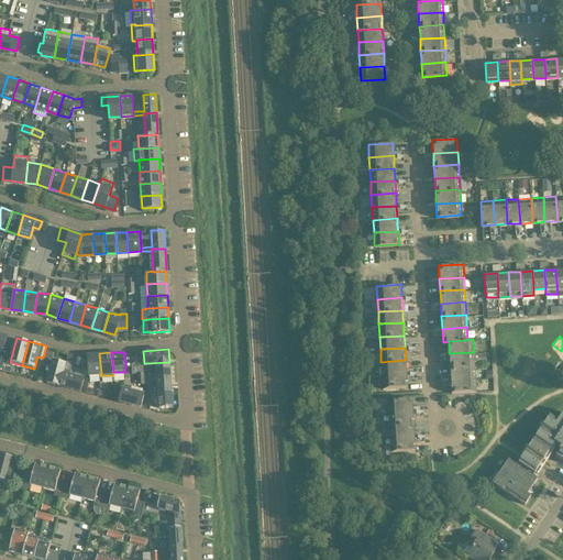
[(449,359),(450,366),(474,364),(474,352),(449,353),(449,359)]
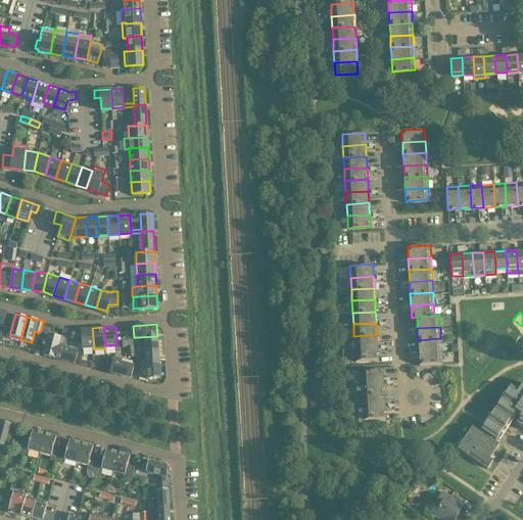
[(92,328),(81,329),(82,347),(93,346),(94,346),(92,328)]
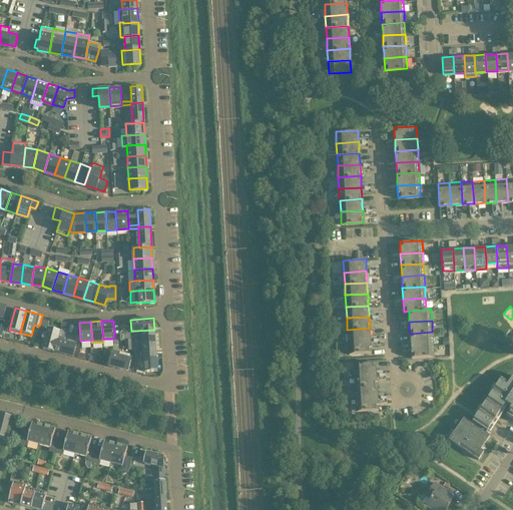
[(54,350),(58,334),(59,330),(48,327),(43,347),(54,350)]
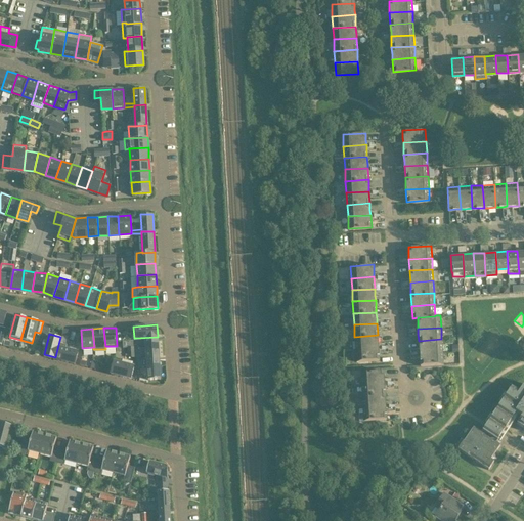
[(378,342),(378,335),(354,337),(355,348),(378,347),(378,342)]
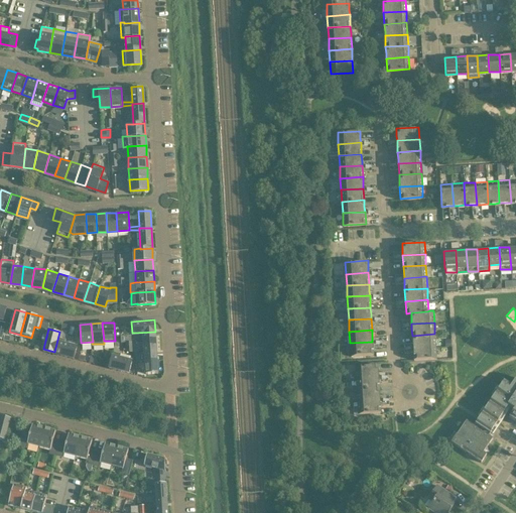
[(134,333),(133,339),(137,338),(137,342),(144,342),(144,351),(144,352),(156,351),(155,332),(134,333)]
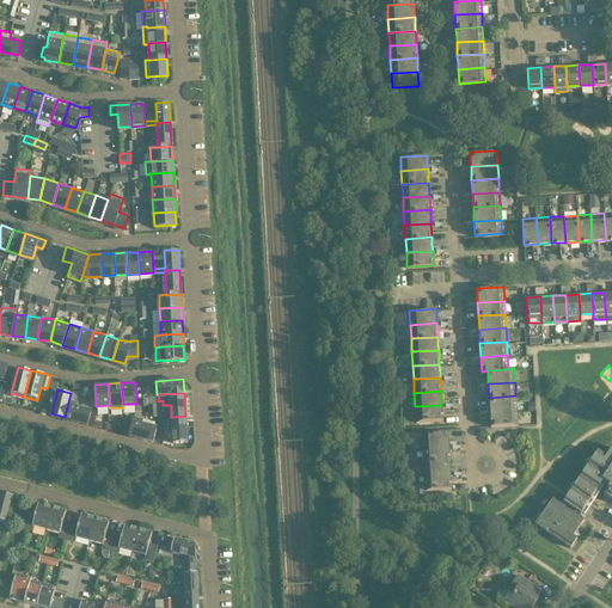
[(516,410),(515,395),(489,398),(489,405),(490,411),(516,410)]
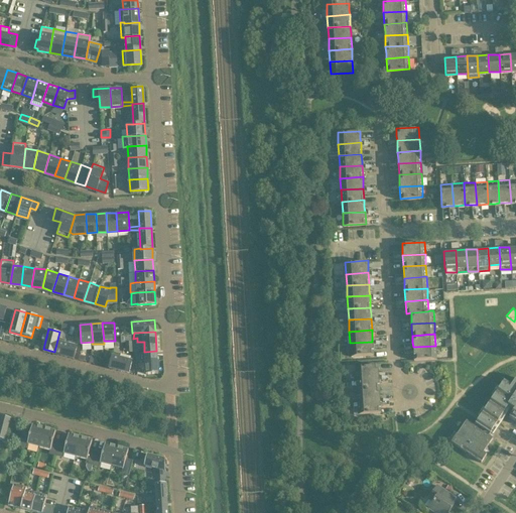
[(58,336),(54,352),(74,357),(77,346),(65,342),(66,338),(58,336)]
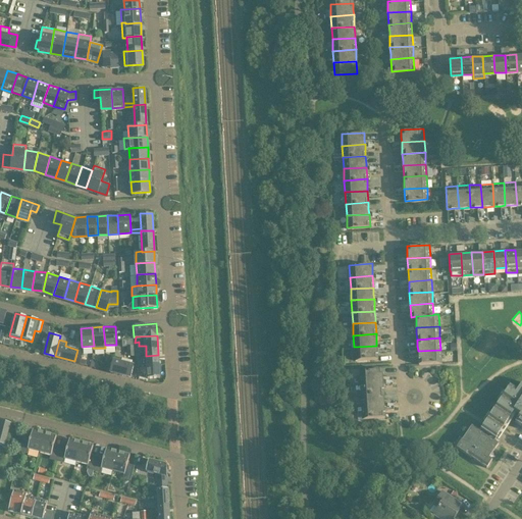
[(377,358),(376,346),(354,347),(355,359),(377,358)]
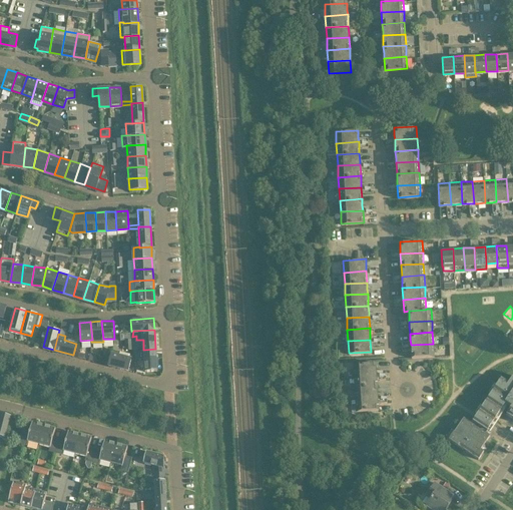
[(411,345),(411,357),(434,355),(433,344),(411,345)]
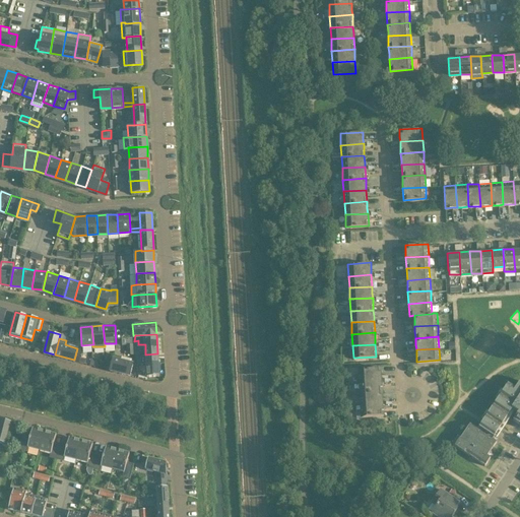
[(110,369),(130,374),(133,363),(120,360),(122,354),(114,352),(110,369)]
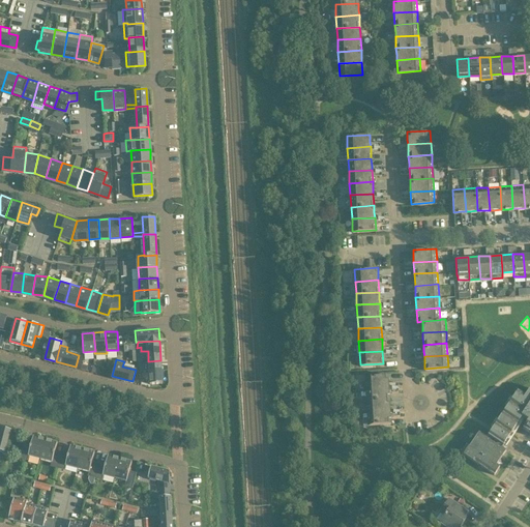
[(148,361),(148,360),(143,361),(144,369),(144,370),(149,369),(149,382),(162,381),(160,360),(148,361)]
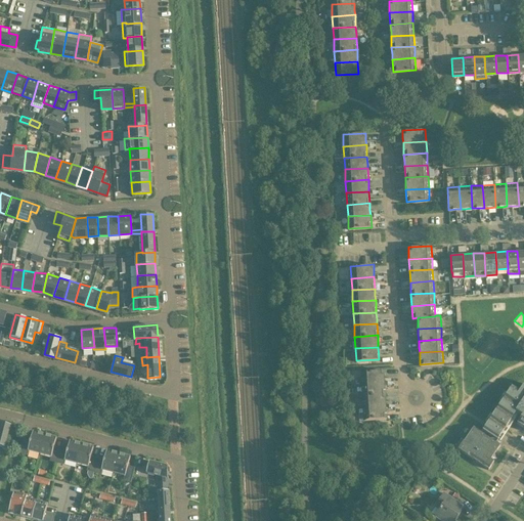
[(360,372),(361,383),(384,382),(384,378),(384,370),(360,372)]
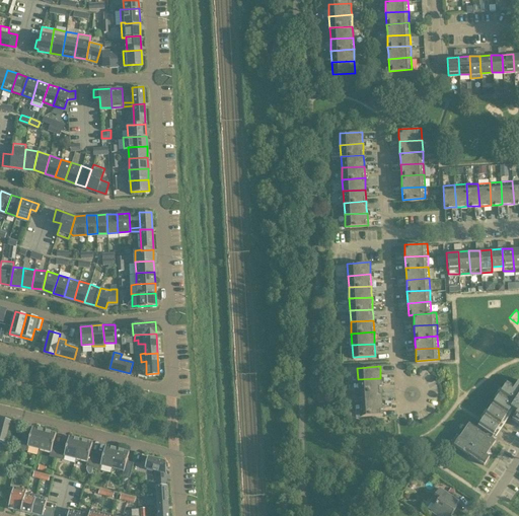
[(456,433),(455,435),(451,441),(484,462),(489,454),(486,453),(495,439),(493,437),(508,415),(518,422),(518,377),(514,386),(507,381),(476,426),(468,421),(459,435),(456,433)]
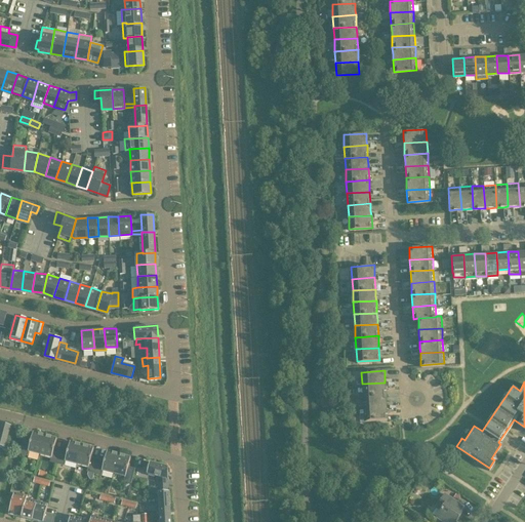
[(385,383),(362,384),(363,396),(386,395),(385,383)]
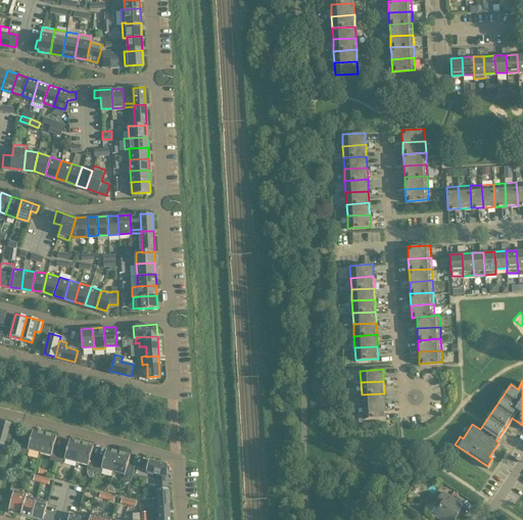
[(384,393),(362,394),(362,406),(385,405),(384,399),(384,393)]
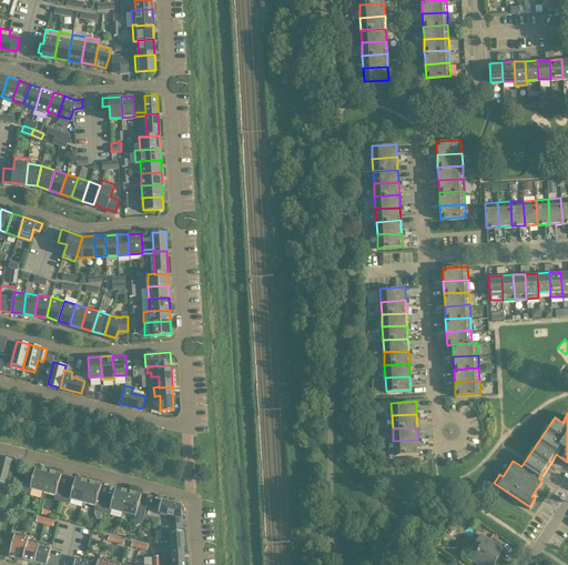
[(393,441),(394,454),(418,453),(418,440),(393,441)]
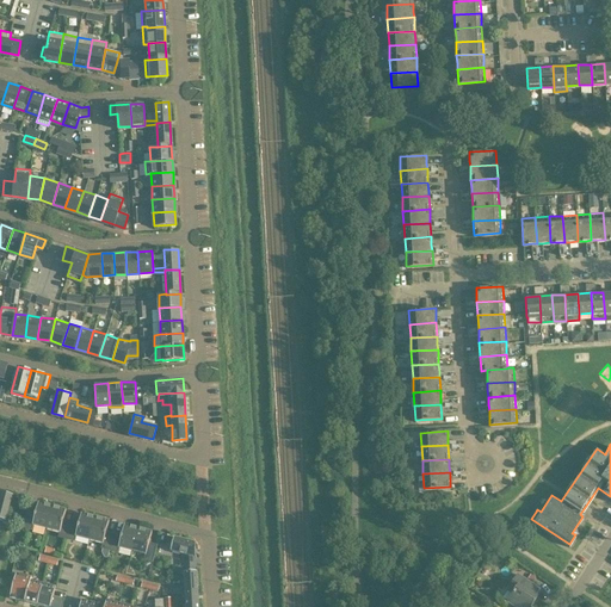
[(0,516),(6,519),(12,493),(1,490),(1,491),(0,490),(0,516)]
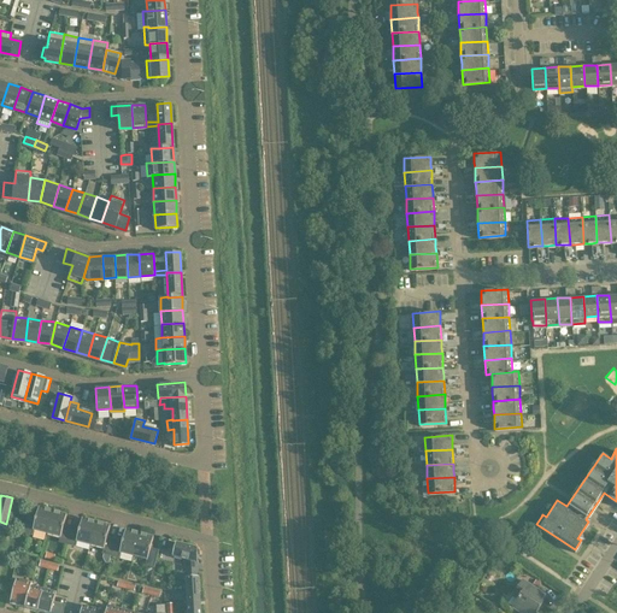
[(33,528),(46,531),(53,508),(39,505),(35,517),(28,514),(23,530),(31,532),(33,528)]
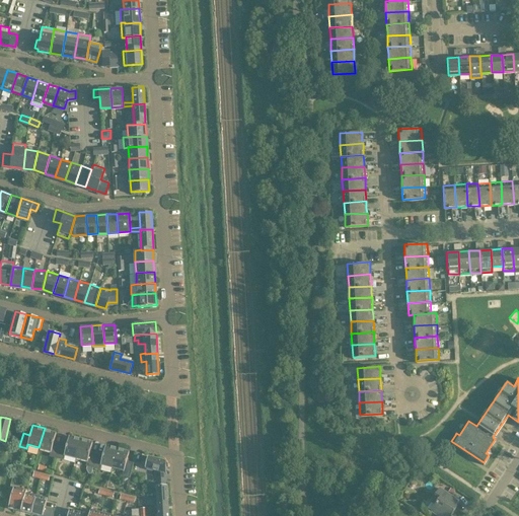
[(56,431),(45,428),(39,447),(51,450),(50,454),(56,456),(60,442),(54,441),(56,431)]
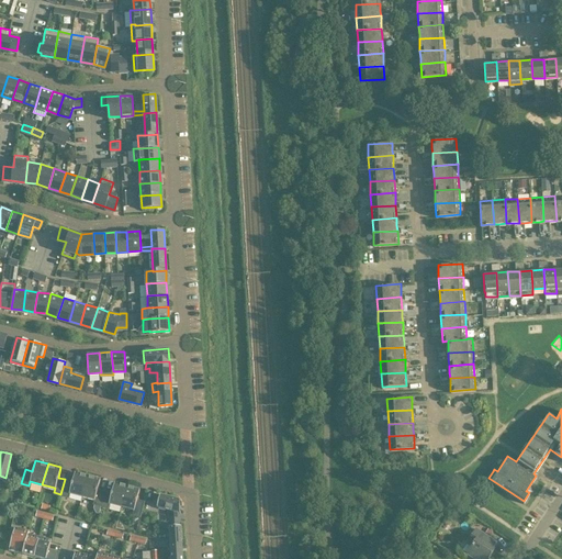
[(69,492),(81,495),(88,473),(75,470),(71,481),(65,479),(60,494),(68,495),(69,492)]
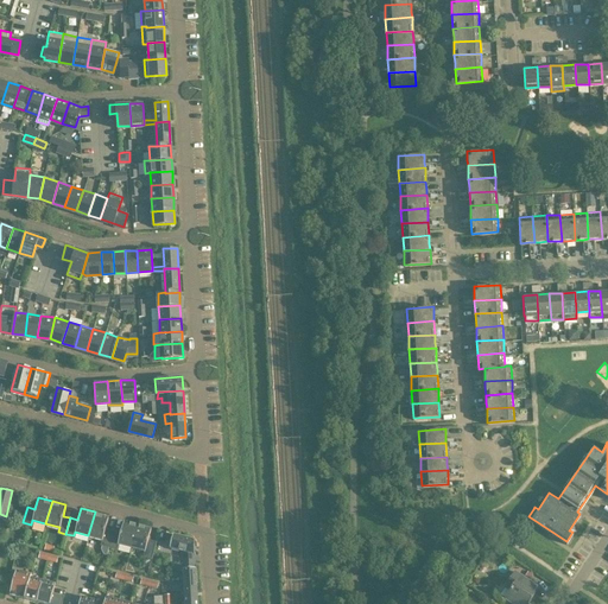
[(95,512),(88,535),(102,539),(101,542),(108,545),(113,529),(106,527),(108,515),(95,512)]
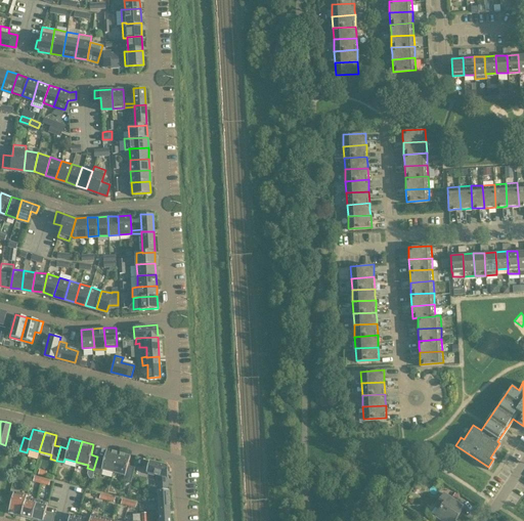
[(97,457),(93,470),(100,472),(101,468),(113,471),(119,451),(106,448),(103,458),(97,457)]
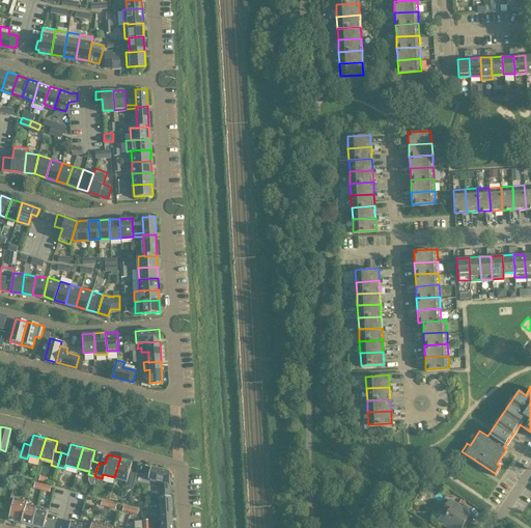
[(120,457),(114,477),(127,480),(126,484),(133,485),(136,472),(130,470),(132,461),(120,457)]
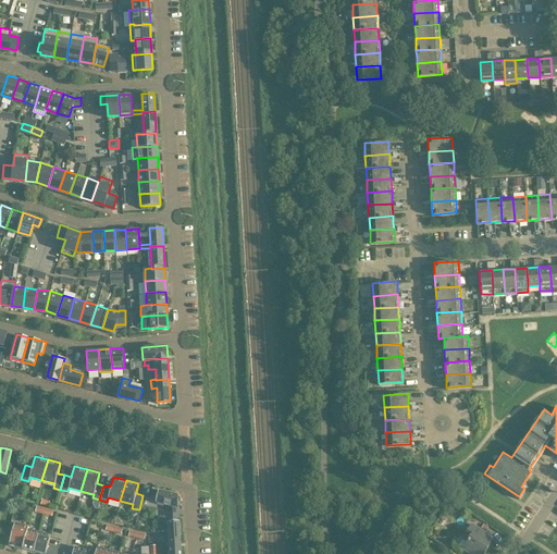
[(166,514),(178,513),(177,493),(158,488),(155,501),(166,503),(166,514)]
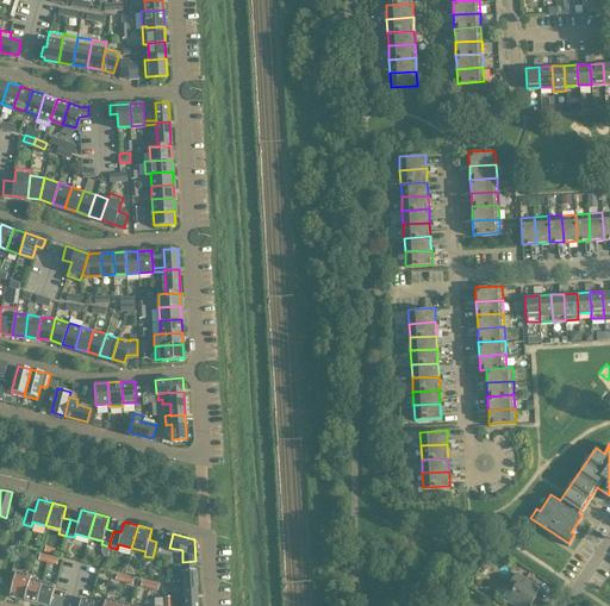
[(184,581),(172,581),(173,591),(185,591),(197,589),(195,561),(182,562),(184,569),(181,569),(181,574),(181,580),(184,580),(184,581)]
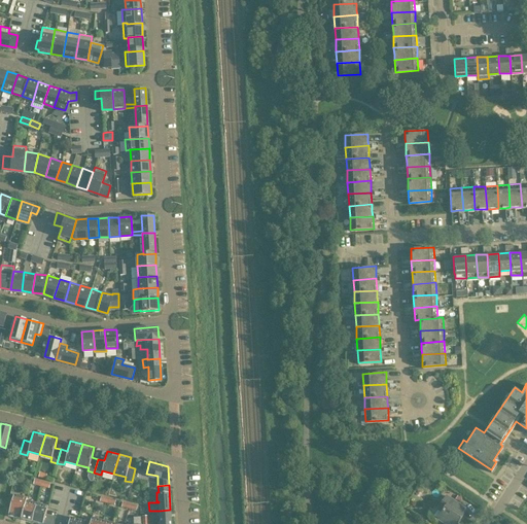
[(26,498),(27,496),(13,493),(8,514),(21,517),(26,498)]
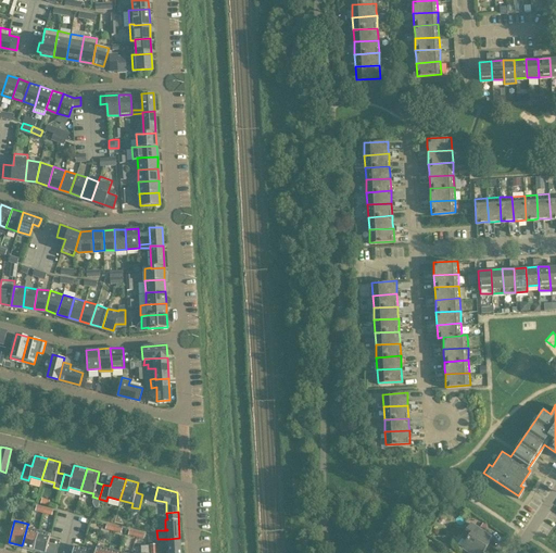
[(484,530),(470,520),(462,535),(466,538),(462,545),(472,552),(480,552),(489,541),(480,536),(484,530)]
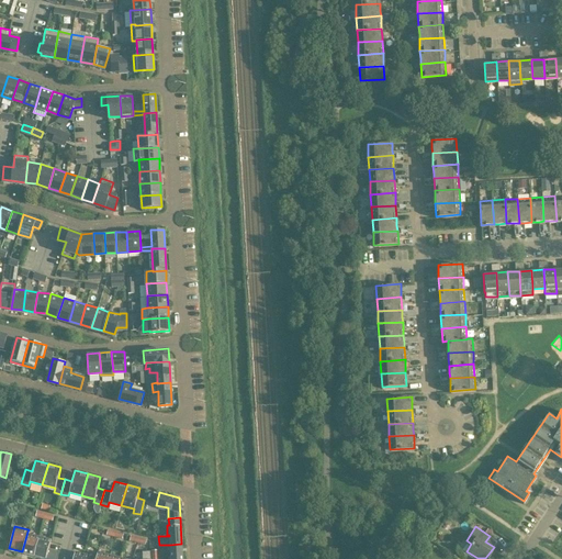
[(22,551),(34,555),(40,535),(27,532),(22,551)]
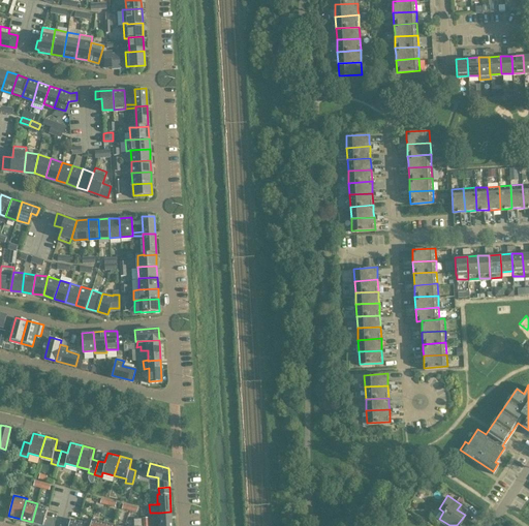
[(37,503),(32,522),(43,525),(43,524),(50,525),(53,525),(56,517),(45,515),(48,507),(48,506),(37,503)]
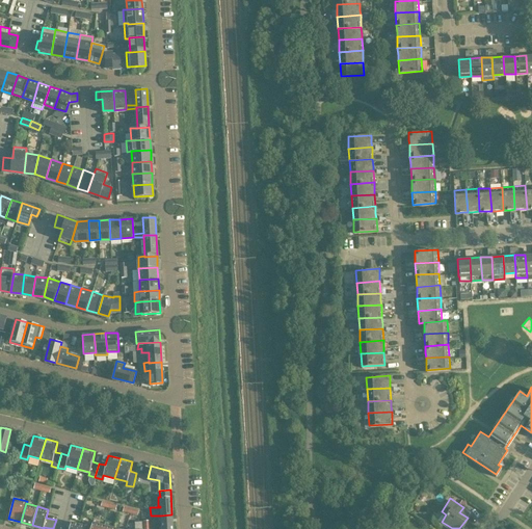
[(173,528),(171,514),(161,516),(161,528),(173,528)]
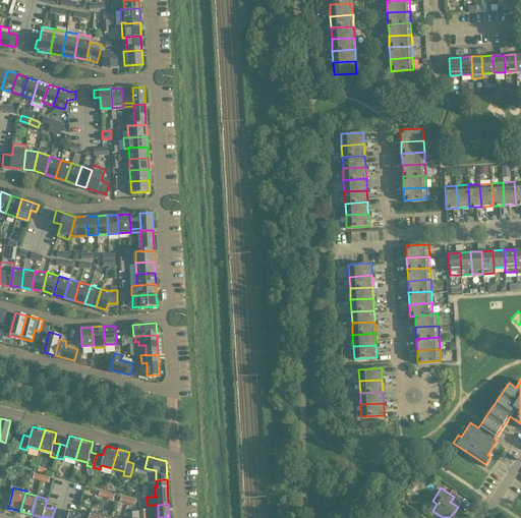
[(132,517),(123,517),(139,517),(139,509),(131,509),(132,517)]
